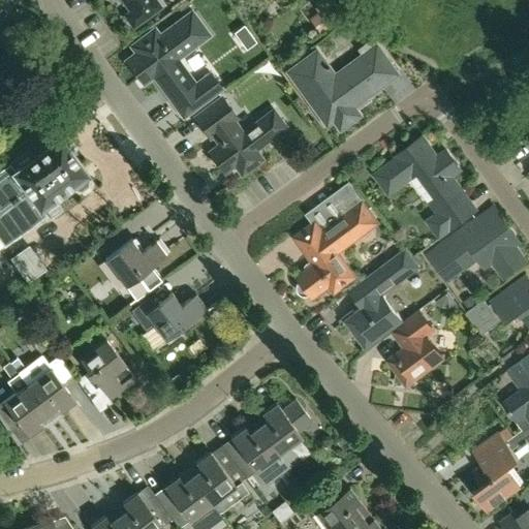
[(122,0),(131,11),(125,16),(133,26),(160,6),(155,0),(122,0)]
